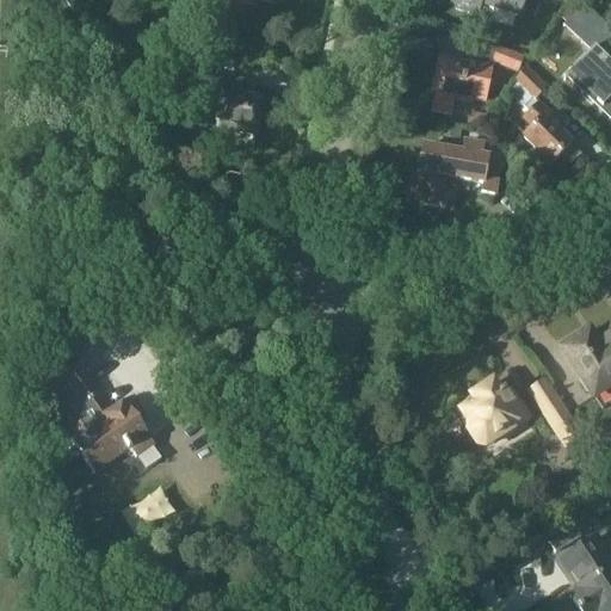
[(452,0),(451,6),(457,7),(456,11),(471,16),(473,12),(479,13),(480,6),(519,18),(524,0),(452,0)]
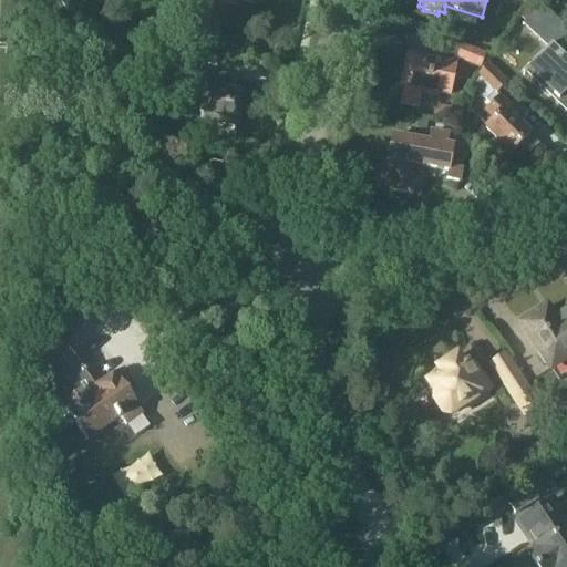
[(552,45),(523,74),(524,75),(528,72),(559,101),(563,98),(566,101),(566,59),(558,51),(566,40),(566,29),(555,18),(542,4),(526,21),(539,33),(552,45)]
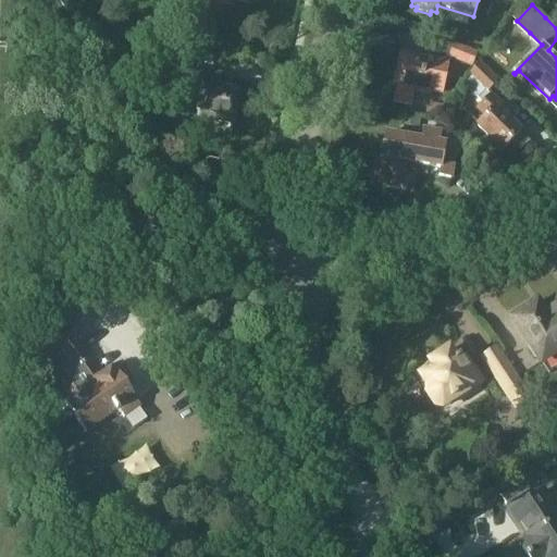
[(37,11),(29,12),(31,21),(38,20),(37,11)]
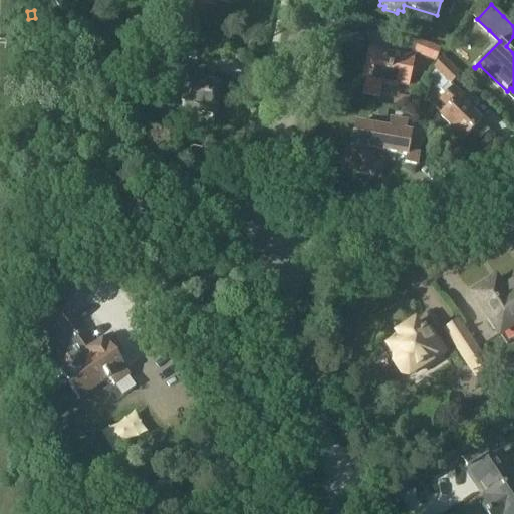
[(420,41),(415,54),(436,62),(441,50),(420,41)]
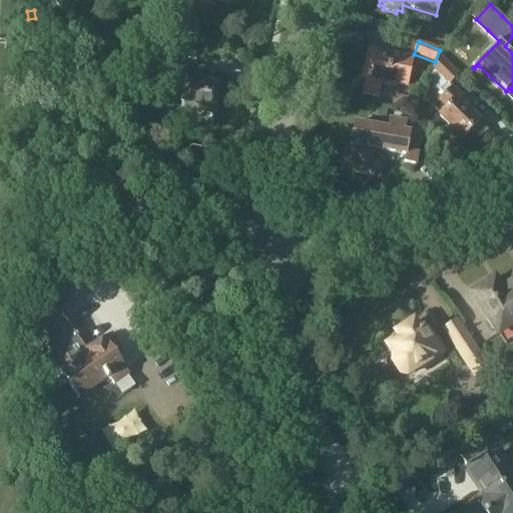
[(369,50),(364,77),(406,86),(412,59),(369,50)]
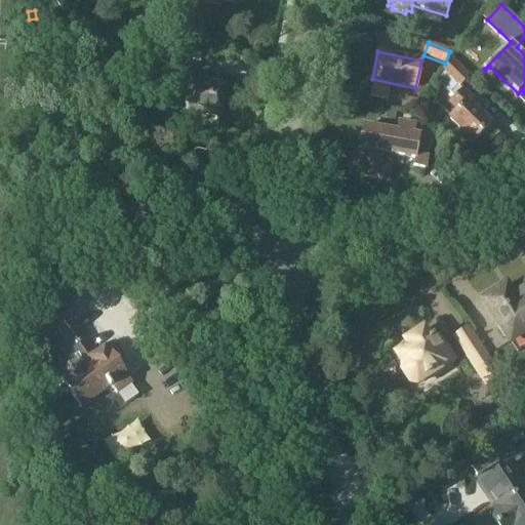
[(451,59),(444,71),(458,86),(469,76),(458,67),(451,59)]
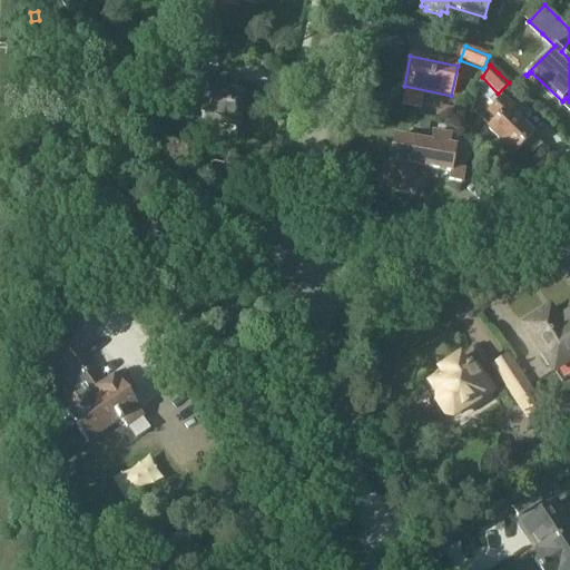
[(196,71),(194,86),(207,88),(202,120),(198,119),(198,120),(239,128),(245,94),(224,90),(226,76),(196,71)]
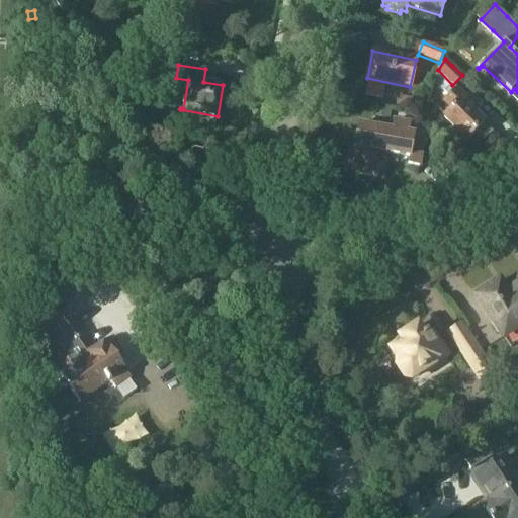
[(438,70),(430,78),(449,96),(443,101),(451,110),(443,117),(466,141),(471,136),(485,123),(464,103),(467,100),(456,88),(455,88),(452,85),(438,70)]
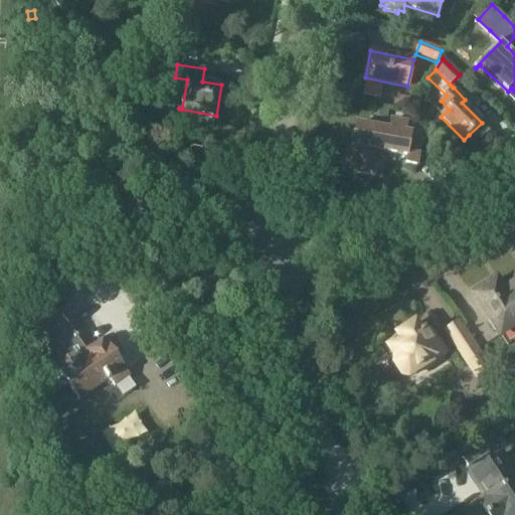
[(351,144),(350,146),(358,148),(353,173),(370,177),(374,178),(374,177),(378,160),(383,161),(385,152),(407,157),(406,166),(418,168),(422,145),(410,142),(412,135),(406,134),(408,125),(391,122),(389,131),(357,124),(352,145),(351,144)]
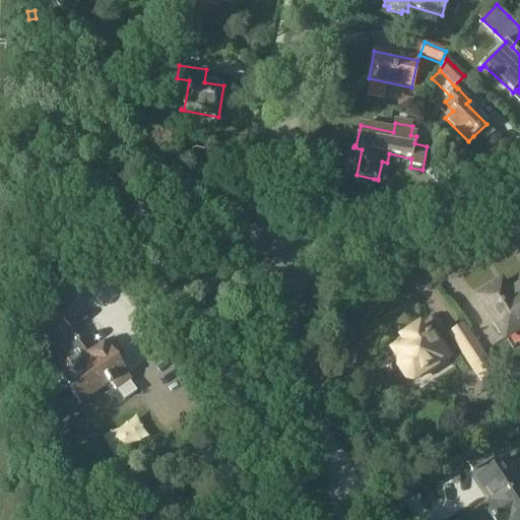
[(484,297),(480,300),(495,322),(494,326),(499,334),(503,334),(505,338),(519,328),(519,280),(509,288),(511,291),(507,295),(501,285),(496,288),(493,287),(484,293),(485,297),(484,297)]
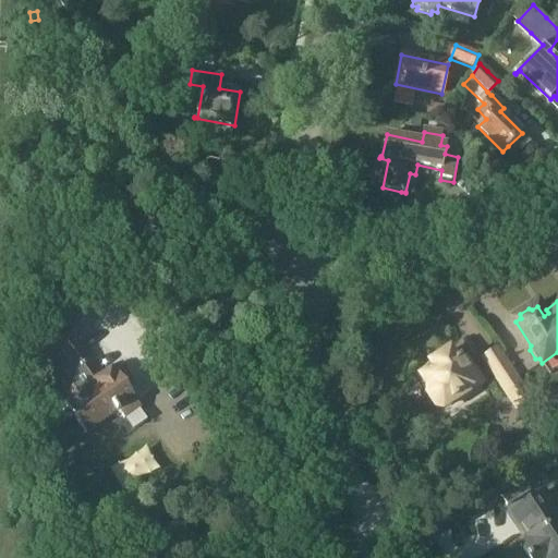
[(69,328),(36,352),(46,366),(43,370),(64,401),(85,433),(113,414),(113,415),(120,412),(124,419),(141,408),(123,381),(130,378),(120,364),(100,377),(79,346),(81,344),(69,328)]
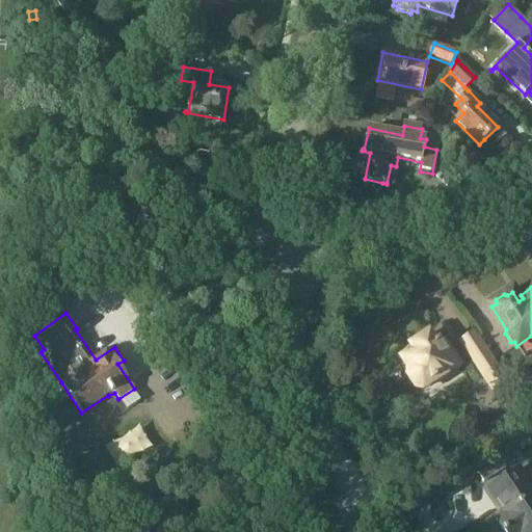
[(473,333),(459,341),(490,389),(504,379),(473,333)]
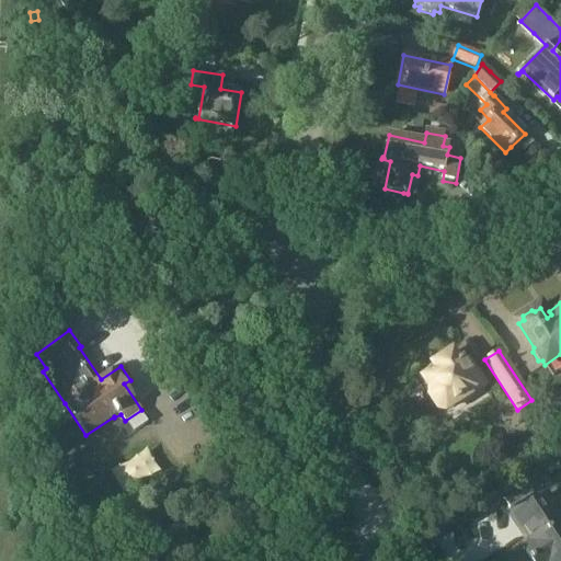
[(435,367),(422,376),(432,390),(431,397),(439,409),(445,411),(485,384),(476,369),(469,358),(462,363),(461,361),(460,362),(456,354),(454,355),(453,353),(434,365),(435,367)]
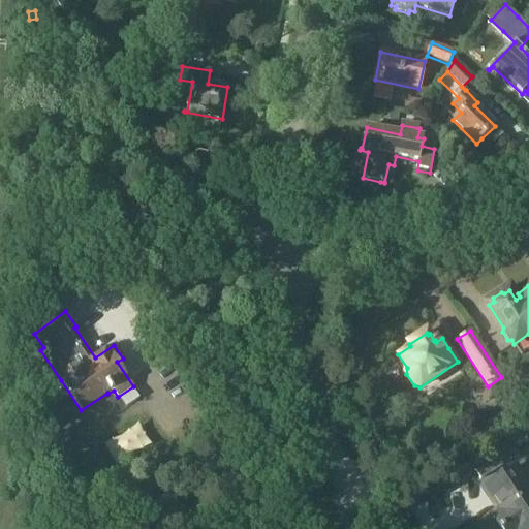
[(504,448),(473,468),(480,479),(511,460),(504,448)]
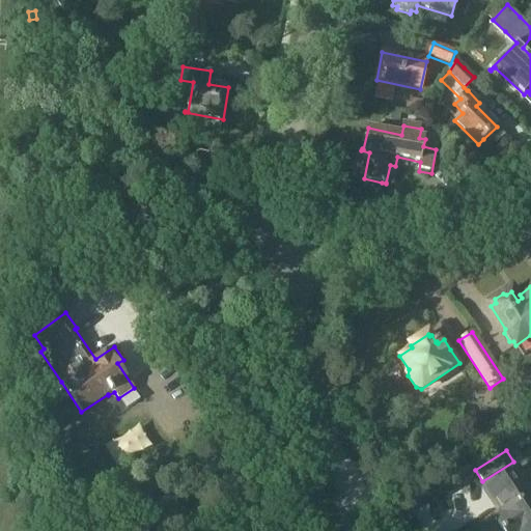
[(530,486),(519,468),(487,488),(504,513),(496,519),(503,530),(526,530),(530,528),(530,486)]
